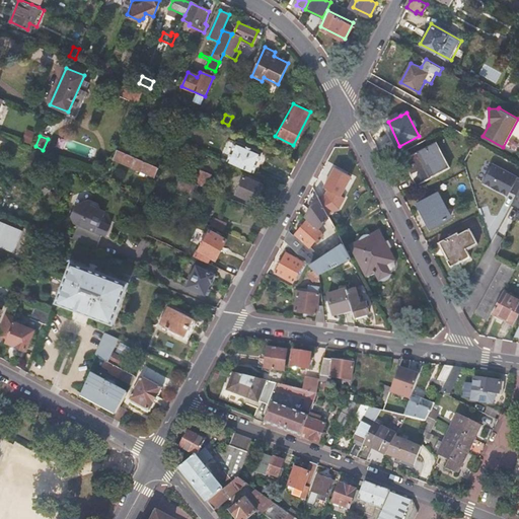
[(235,141),(226,160),(252,171),(261,152),(235,141)]
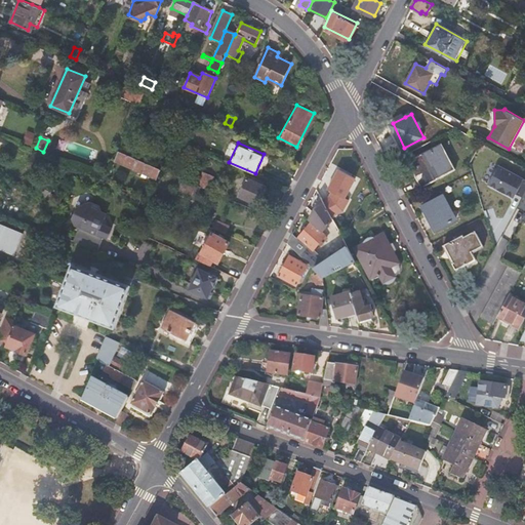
[(455,168),(442,143),(408,161),(421,186),(455,168)]
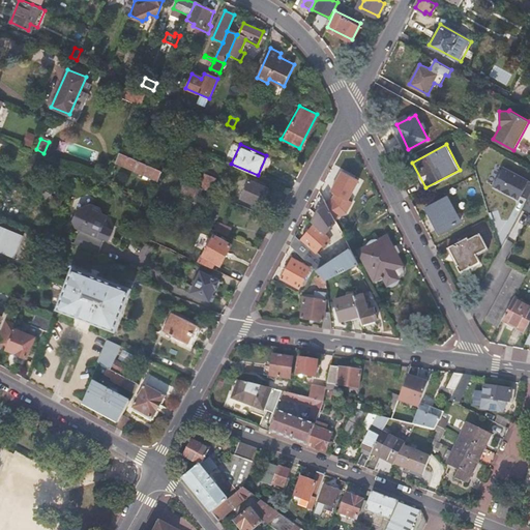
[(501,151),(488,144),(483,152),(497,159),(501,151)]
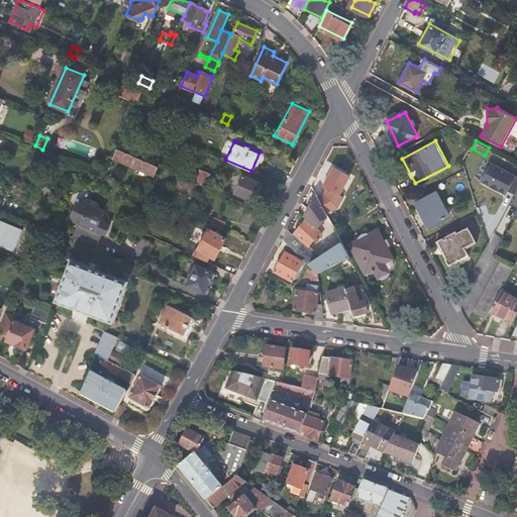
[(159,166),(117,147),(113,157),(154,176),(159,166)]
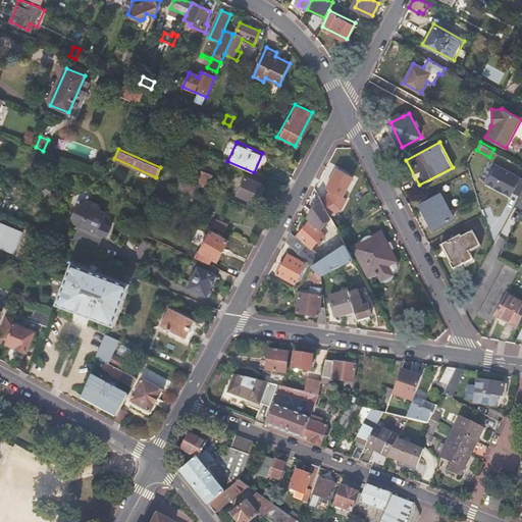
[(489,157),(476,150),(473,156),(485,163),(489,157)]
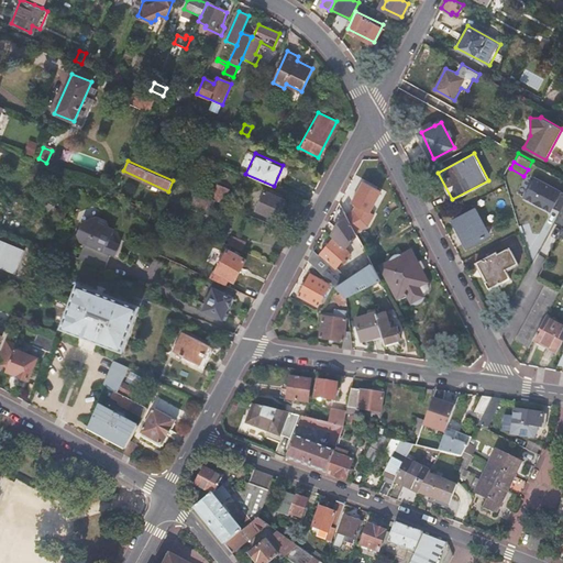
[(510,168),(506,177),(519,184),(523,176),(510,168)]
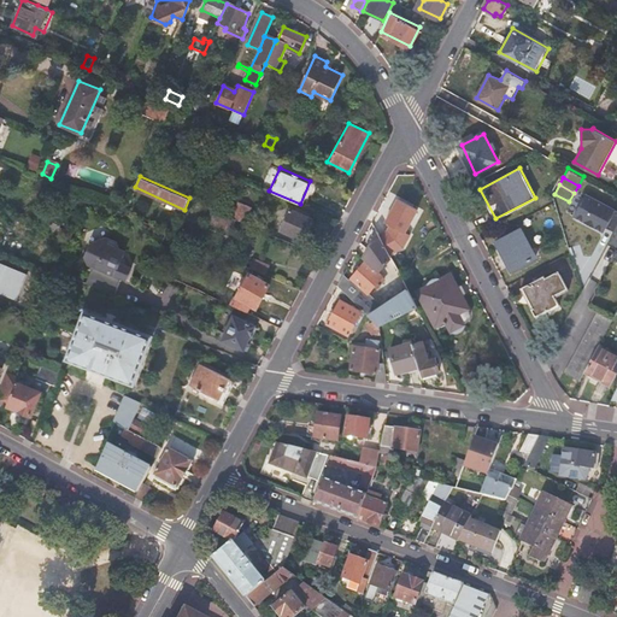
[(611,204),(616,195),(603,188),(598,197),(611,204)]
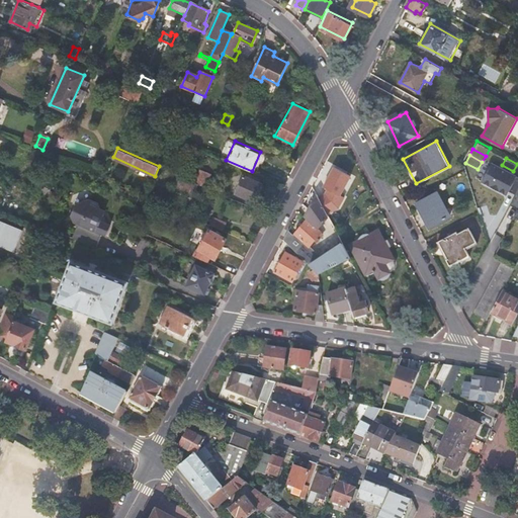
[(510,178),(513,171),(502,165),(498,171),(510,178)]
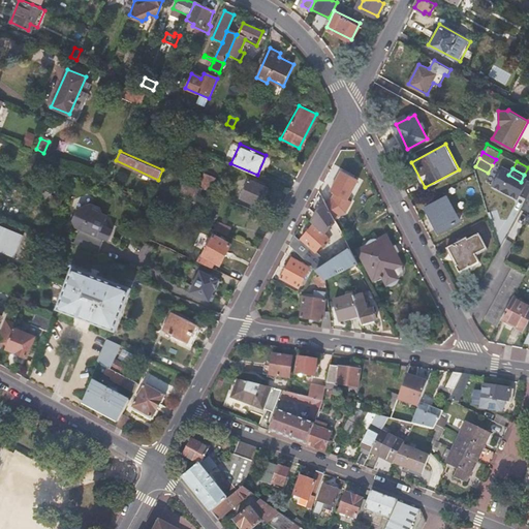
[(204,187),(210,190),(216,177),(199,169),(193,183),(204,187)]
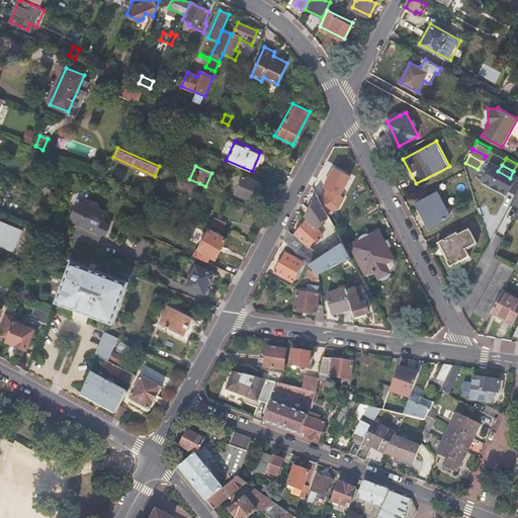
[(506,184),(510,178),(498,171),(495,178),(506,184)]
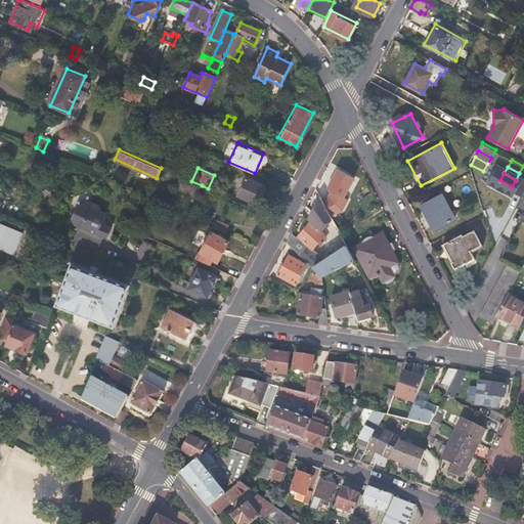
[(238,194),(257,203),(265,184),(255,180),(256,178),(252,176),(251,178),(247,177),(238,194)]
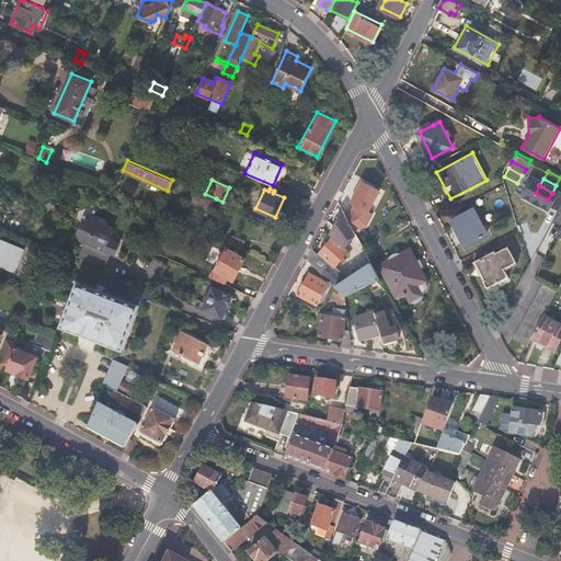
[(190,199),(212,209),(216,198),(205,194),(194,190),(190,199)]
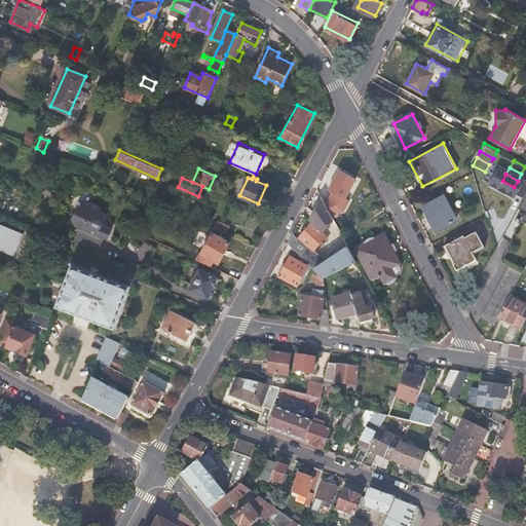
[(514,187),(502,181),(499,187),(511,193),(514,187)]
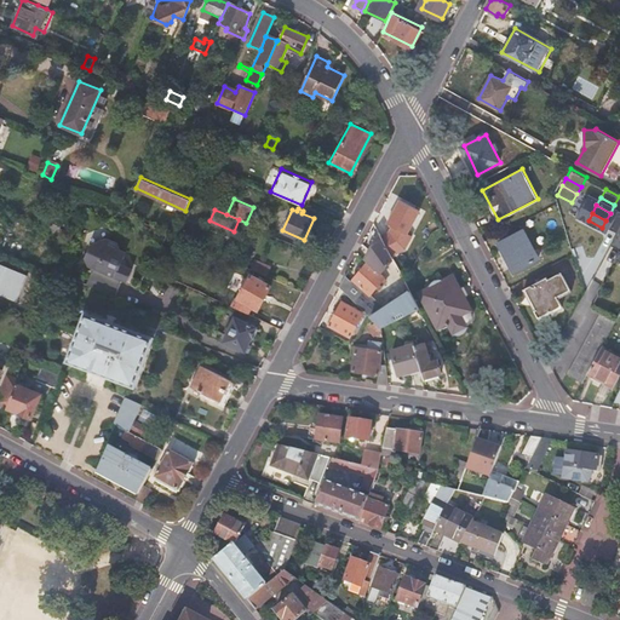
[(619,228),(619,218),(610,213),(606,220),(619,228)]
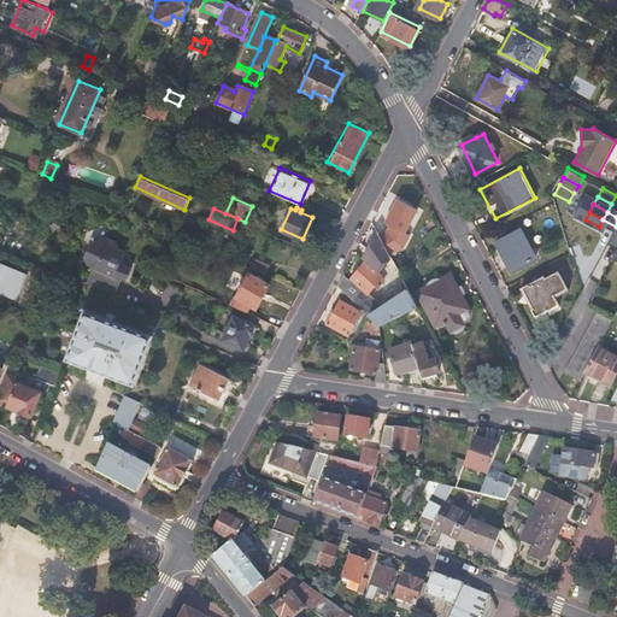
[(242,235),(248,223),(245,222),(238,218),(233,230),(242,235)]
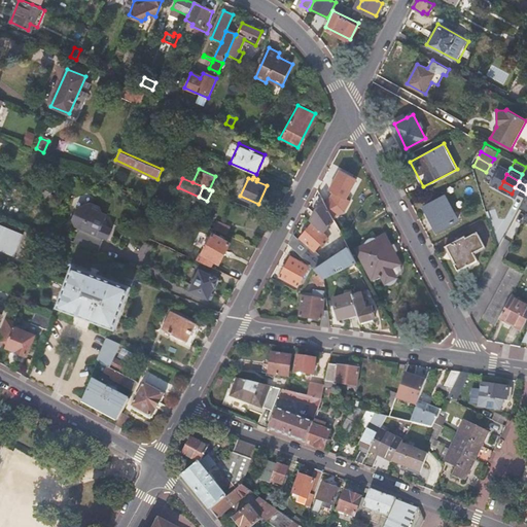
[(512,194),(500,187),(496,194),(507,200),(512,194)]
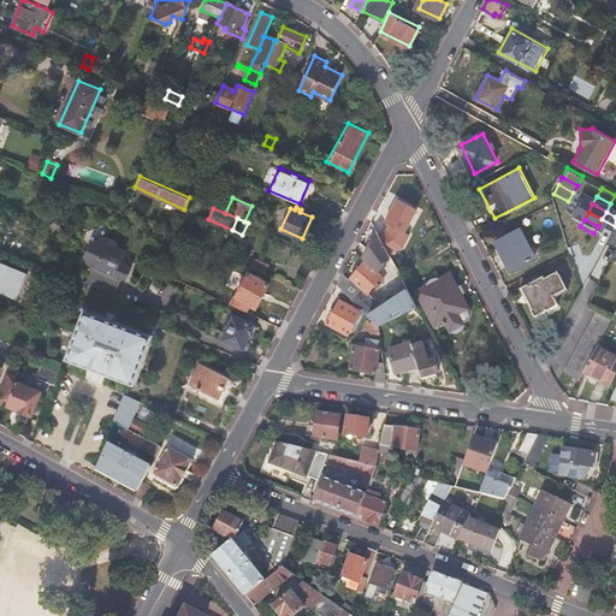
[(614,235),(615,229),(615,226),(602,219),(598,226),(614,235)]
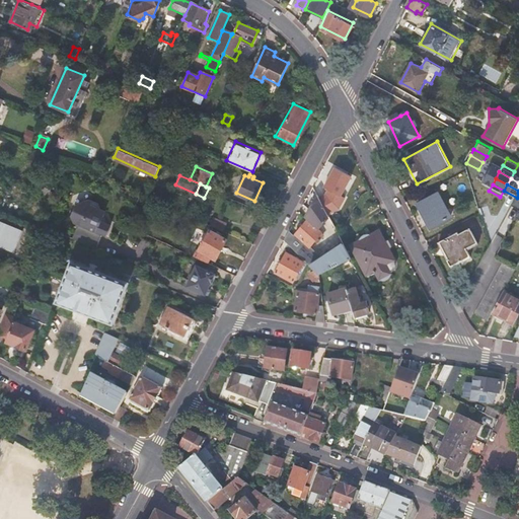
[(500,197),(489,191),(486,198),(497,204),(500,197)]
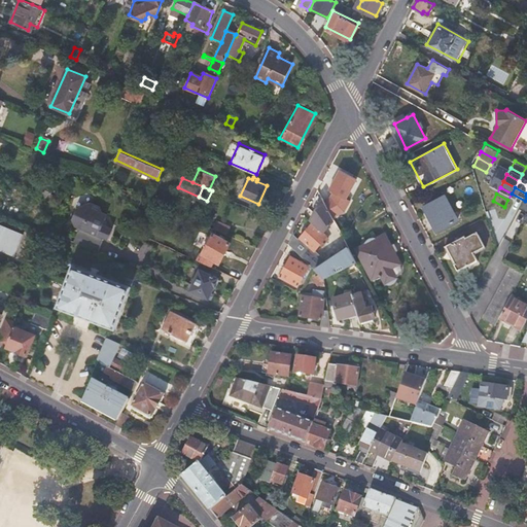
[(525,201),(512,194),(507,200),(521,208),(525,201)]
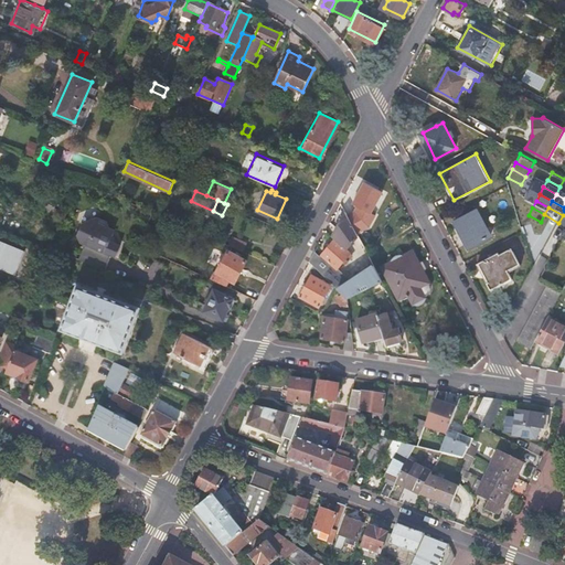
[(491,236),(477,209),(455,221),(469,248),(491,236)]
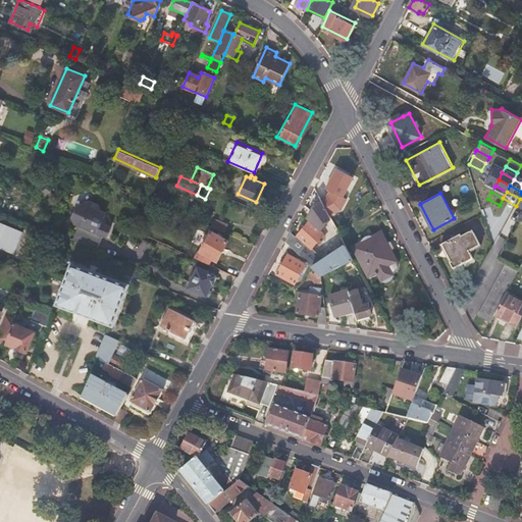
[(300,239),(291,230),(286,240),(313,265),(321,272),(323,275),(342,265),(353,260),(345,244),(321,255),(315,251),(322,237),(319,232),(329,214),(319,195),(306,219),(309,221),(300,239)]
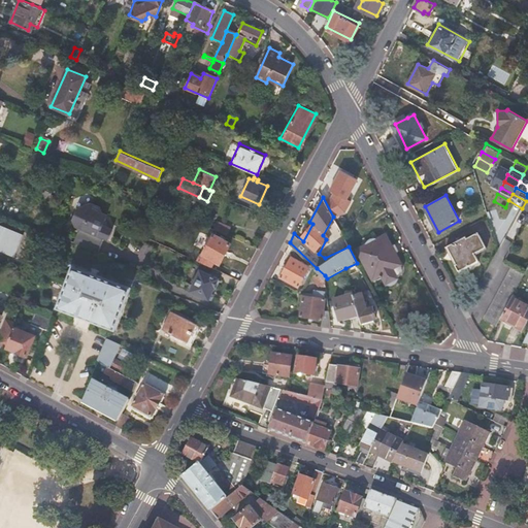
[(508,200),(505,207),(519,215),(522,208),(508,200)]
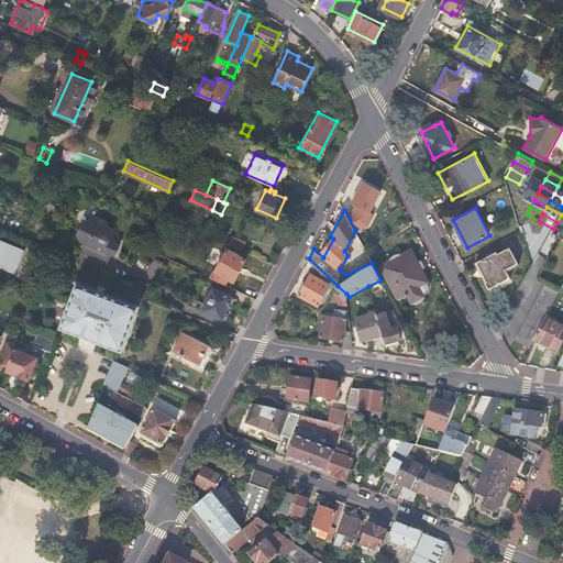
[(77,257),(103,268),(109,254),(113,255),(119,243),(116,242),(112,231),(113,228),(108,225),(106,219),(96,216),(81,221),(77,233),(79,240),(84,242),(77,257)]
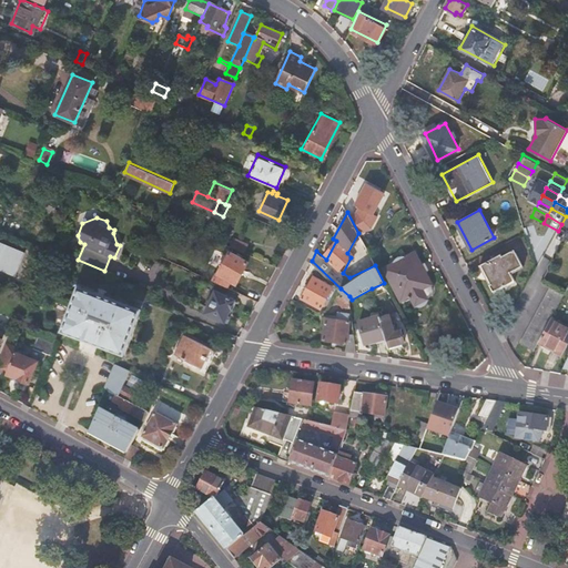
[(558,231),(544,223),(537,234),(551,242),(558,231)]
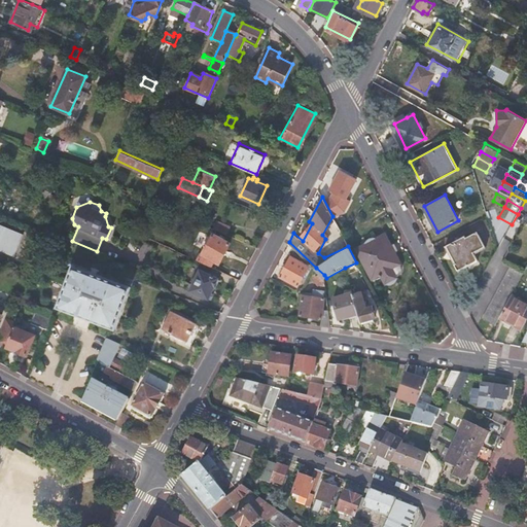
[(229,235),(231,230),(232,226),(216,219),(215,222),(212,227),(229,235)]
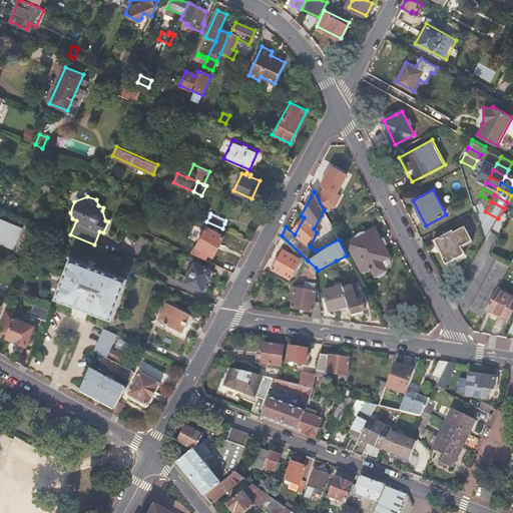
[(0,240),(12,246),(21,225),(0,216),(0,240)]
